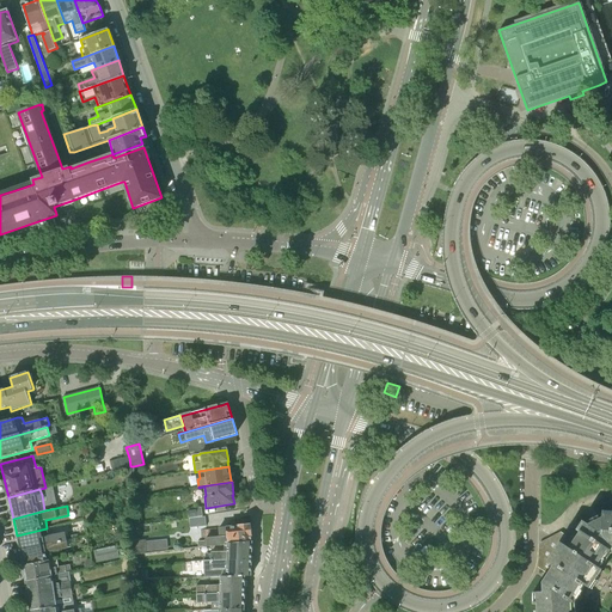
[(202,516),(203,516),(201,507),(187,509),(188,513),(185,513),(185,519),(189,518),(202,516)]
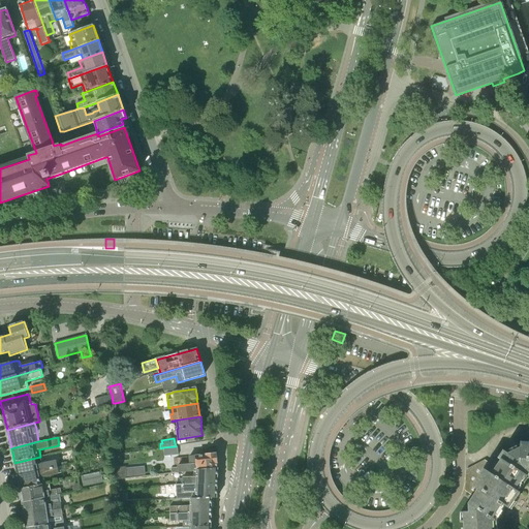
[(496,519),(504,505),(509,508),(521,492),(518,490),(528,475),(528,441),(521,441),(520,447),(510,452),(509,449),(505,452),(503,449),(498,458),(500,460),(492,473),(484,468),(473,485),(478,489),(468,503),(469,511),(461,512),(461,522),(464,522),(464,528),(494,528),(495,521),(496,519)]
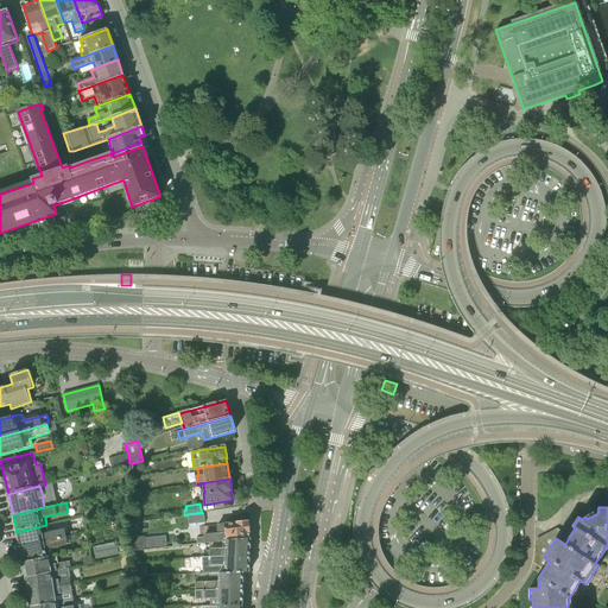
[(201,513),(188,514),(189,525),(204,523),(204,513),(201,513)]
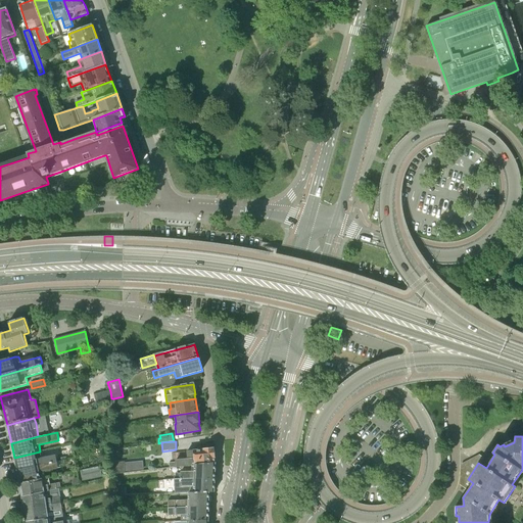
[(194,466),(216,463),(215,448),(214,448),(211,446),(210,446),(208,445),(207,446),(205,447),(204,448),(193,450),(187,450),(187,459),(176,460),(176,462),(169,463),(170,468),(176,467),(176,468),(194,466)]
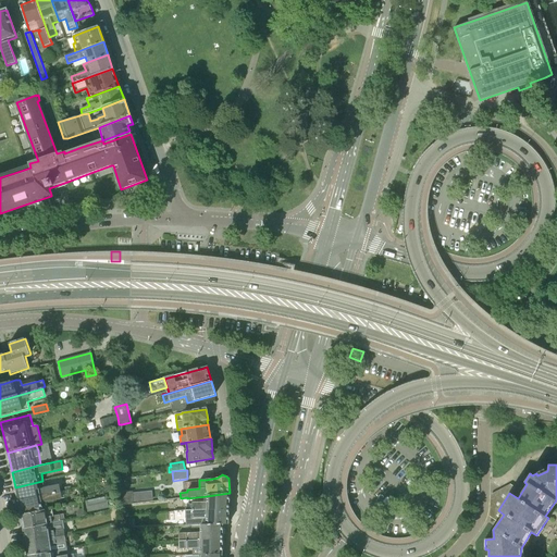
[(19,500),(61,492),(59,484),(45,487),(42,481),(15,487),(19,500)]
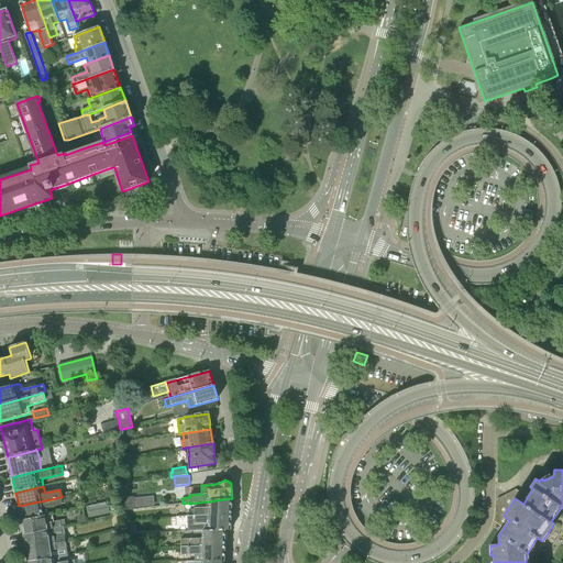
[(21,520),(50,515),(48,507),(63,504),(62,497),(19,506),(21,520)]
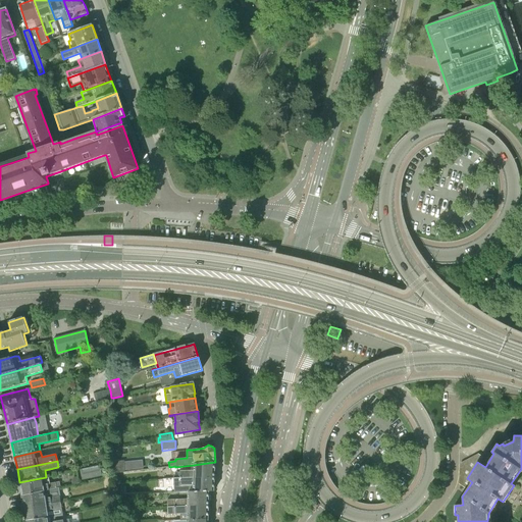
[(111,473),(125,472),(124,461),(111,462),(111,473)]
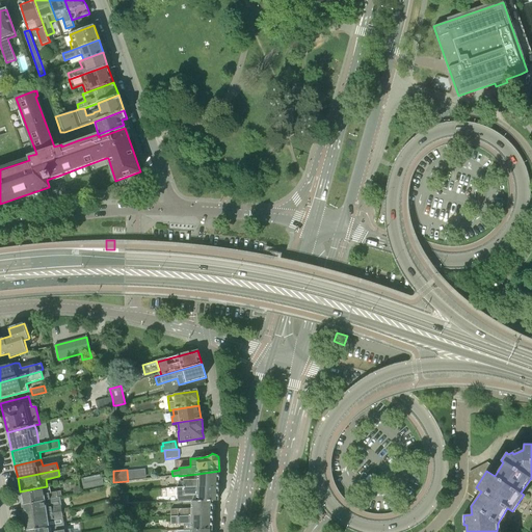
[(177,487),(218,487),(219,471),(197,474),(197,479),(184,480),(179,480),(177,480),(177,487)]
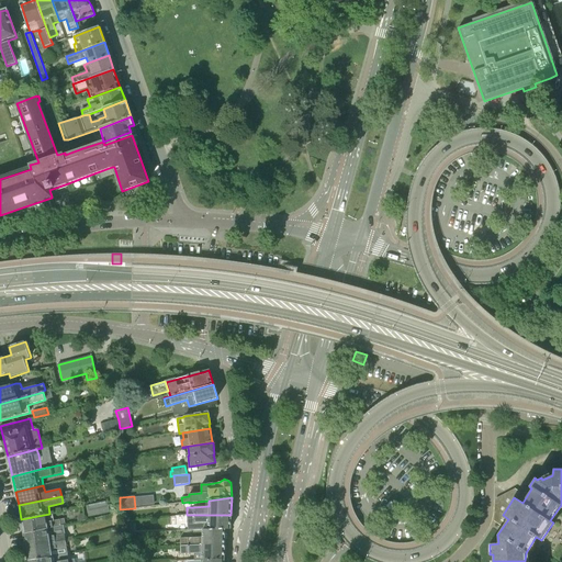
[(88,518),(105,515),(103,505),(86,508),(88,518)]
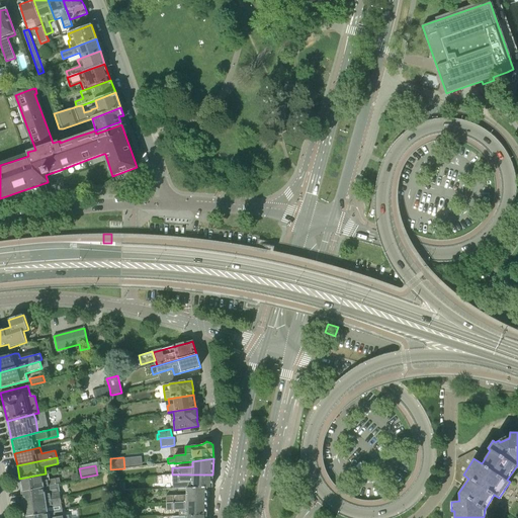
[(22,493),(45,488),(49,487),(49,486),(61,484),(60,478),(50,480),(48,472),(46,473),(19,479),(22,493)]
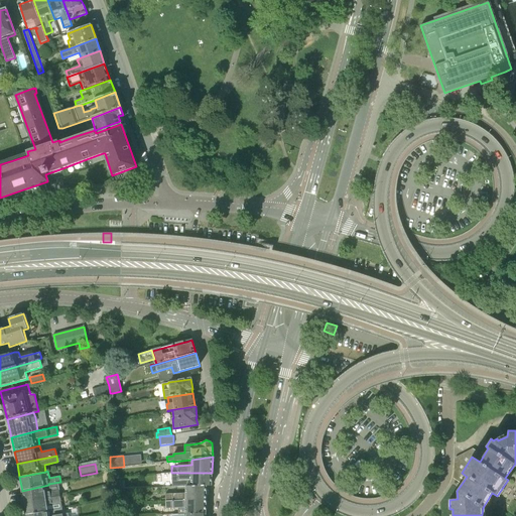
[(183,486),(207,486),(212,486),(212,473),(171,473),(165,474),(166,480),(172,480),(183,480),(183,486)]
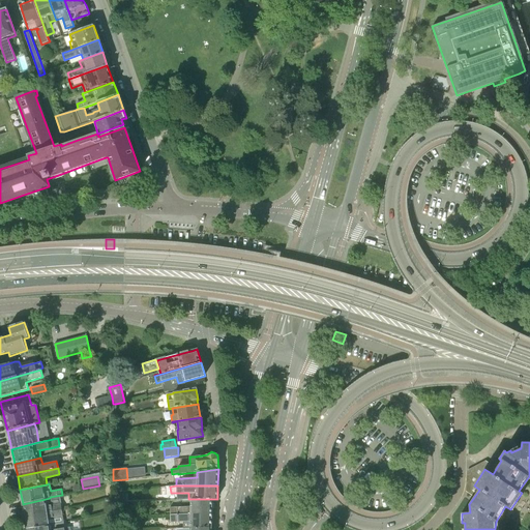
[(25,516),(62,509),(69,508),(68,502),(51,504),(52,506),(47,506),(46,499),(23,504),(25,516)]
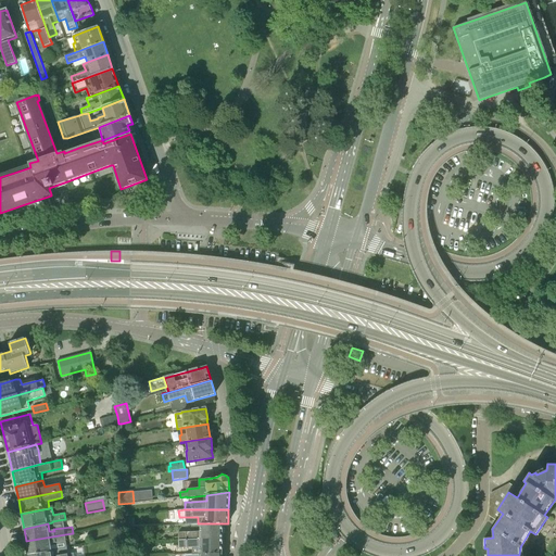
[(178,540),(223,538),(223,523),(198,523),(191,525),(191,532),(184,532),(178,532),(178,540)]
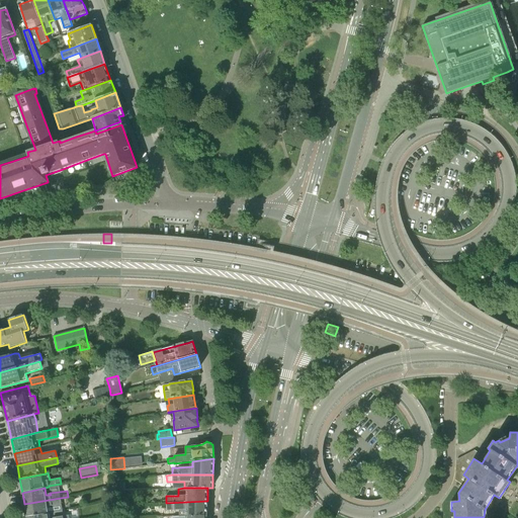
[(26,517),(49,513),(48,506),(52,506),(53,507),(62,506),(61,498),(24,504),(26,517)]
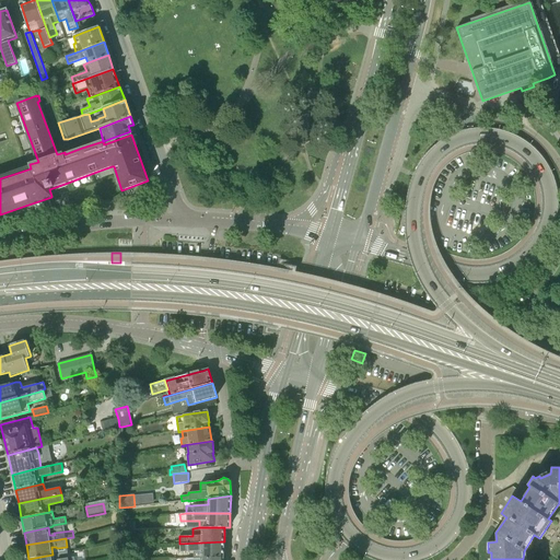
[(194,558),(223,557),(224,541),(179,544),(181,552),(194,551),(194,558)]
